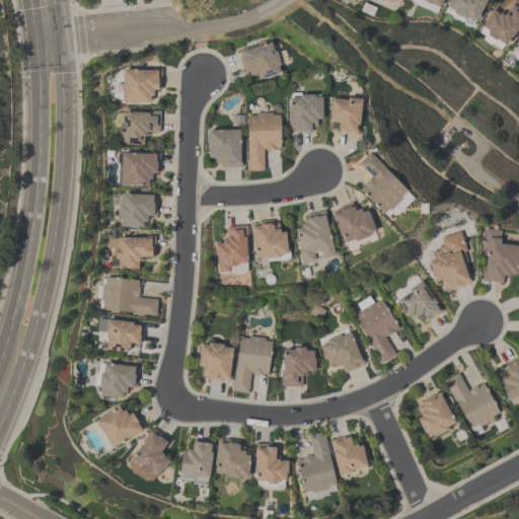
[(412,0),(444,8),(445,0),(412,0)]
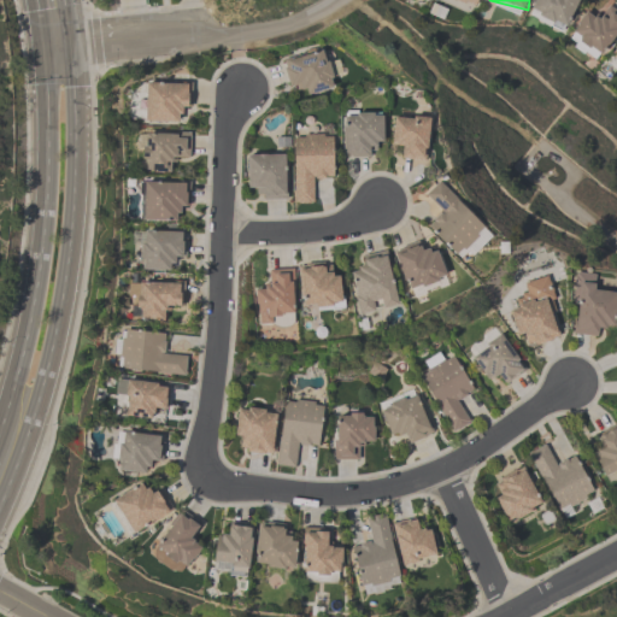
[(536,0),(529,16),(568,31),(581,0),(536,0)]
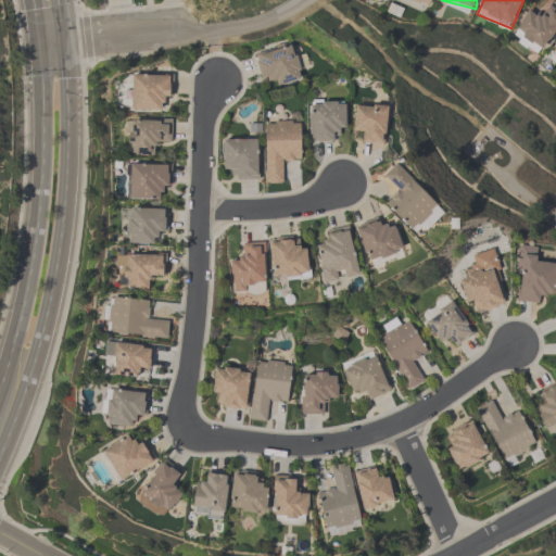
[(540,54),(555,35),(555,13),(548,7),(540,17),(531,10),(513,32),(540,54)]
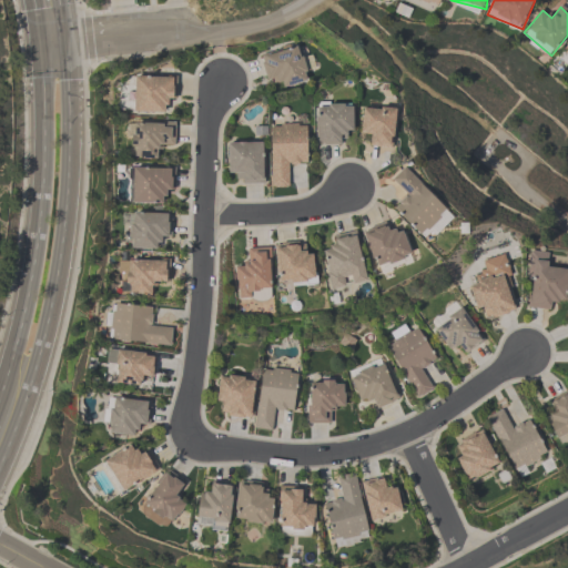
[(279,79),(281,90),(310,82),(301,46),(261,56),(266,81),(279,79)]
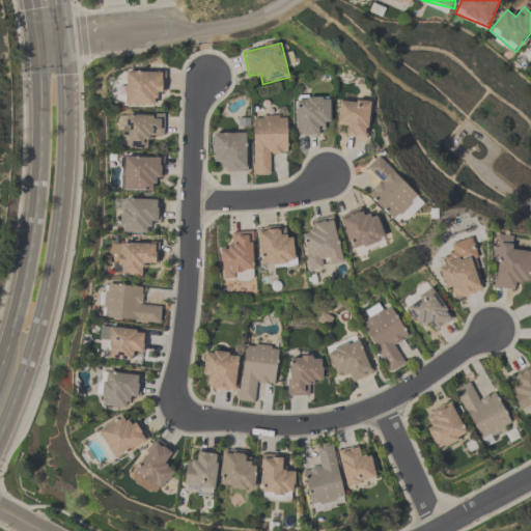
[(155,107),(155,95),(165,95),(165,74),(123,74),(123,107),(155,107)]
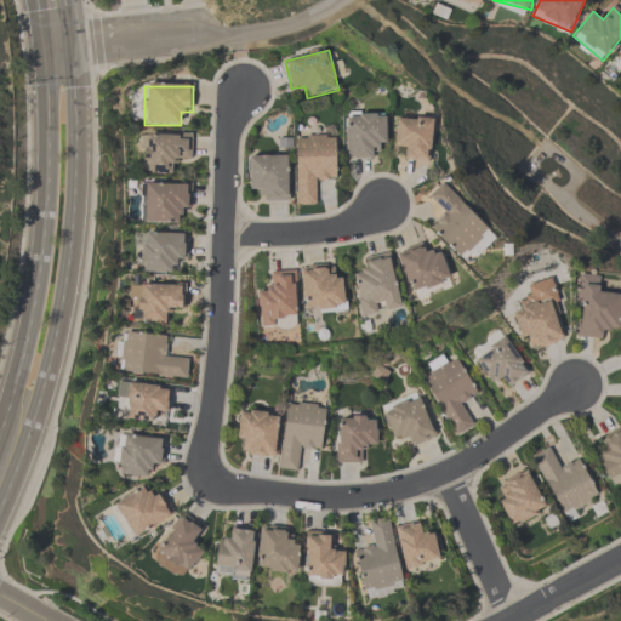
[(347,159),(375,159),(375,147),(388,147),(388,113),(347,113),(347,159)]
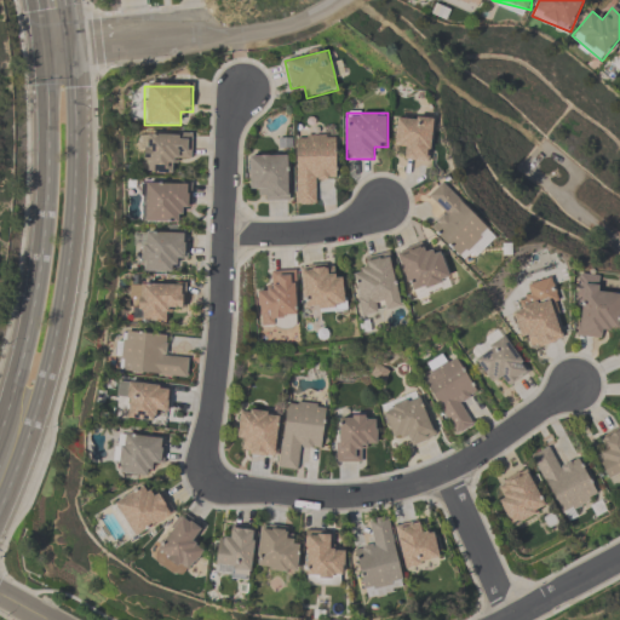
[(429,162),(434,118),(396,114),(394,145),(406,147),(405,160),(429,162)]
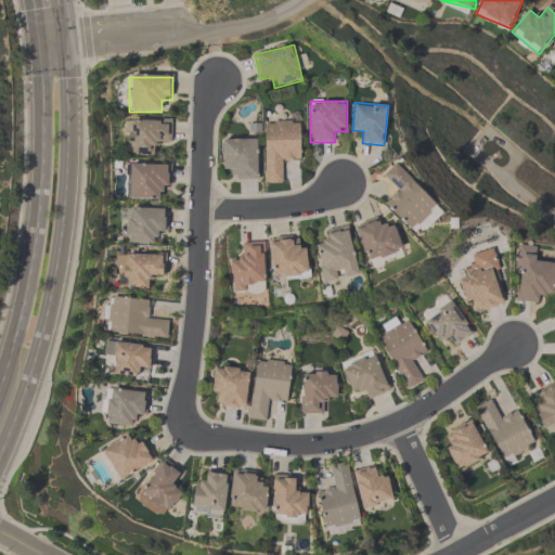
[(265,121),(265,183),(283,183),(283,162),(300,162),(300,121),(265,121)]
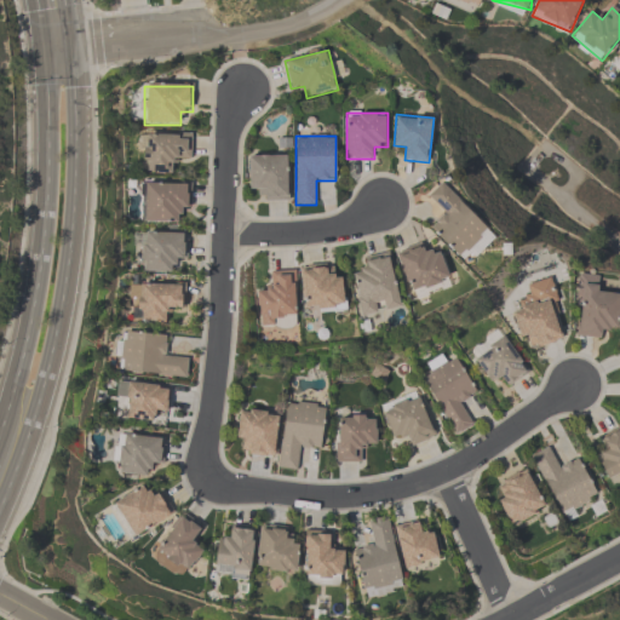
[(191,137),(142,137),(143,174),(173,174),(173,161),(191,161),(191,137)]
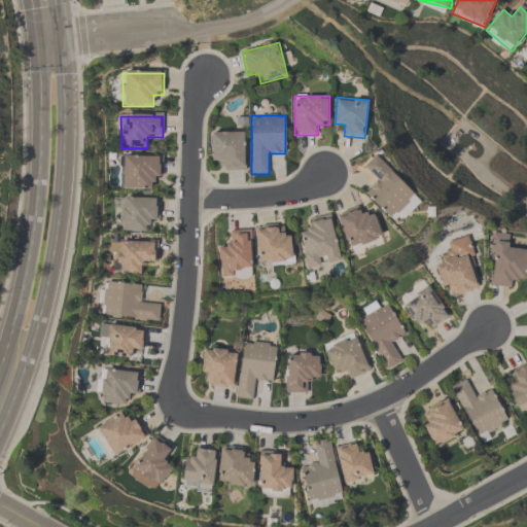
[(245,133),(212,133),(212,162),(221,162),(221,172),(245,172),(245,133)]
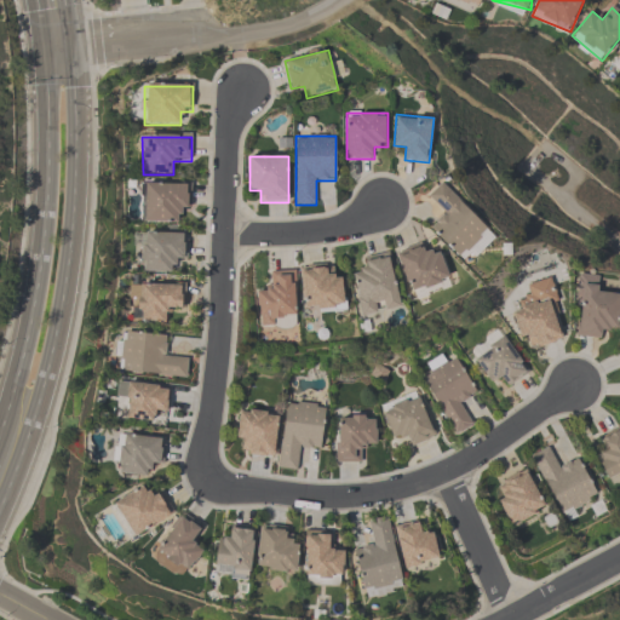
[(474,258),(495,237),(443,181),(426,196),(445,214),(430,228),(459,258),(468,251),(474,258)]
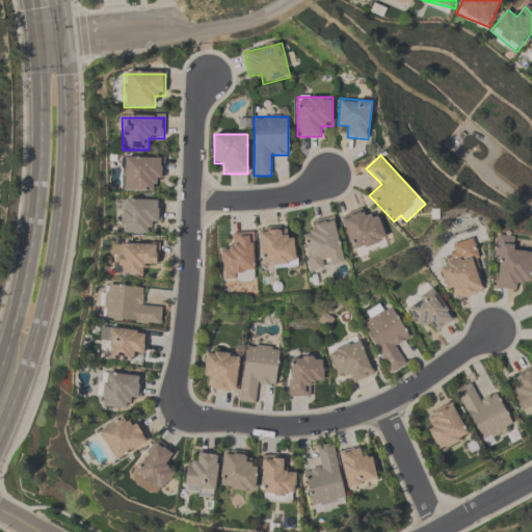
[(155,182),(163,182),(163,160),(122,160),(122,192),(155,192),(155,182)]
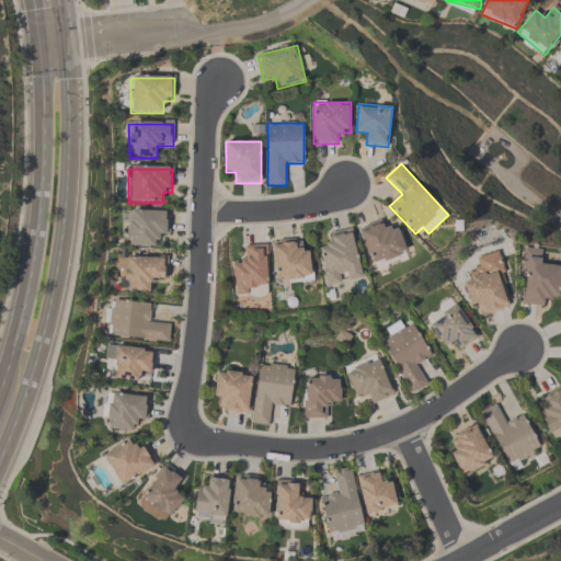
[(165,213),(128,213),(127,248),(165,248),(165,213)]
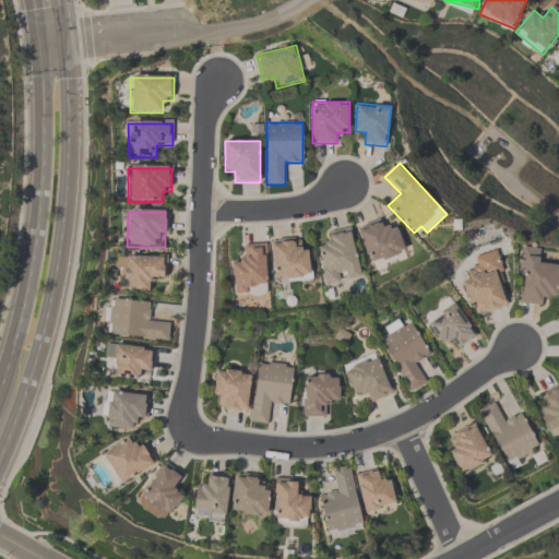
[(384,229),(382,219),(359,226),(370,266),(406,257),(397,225),(384,229)]
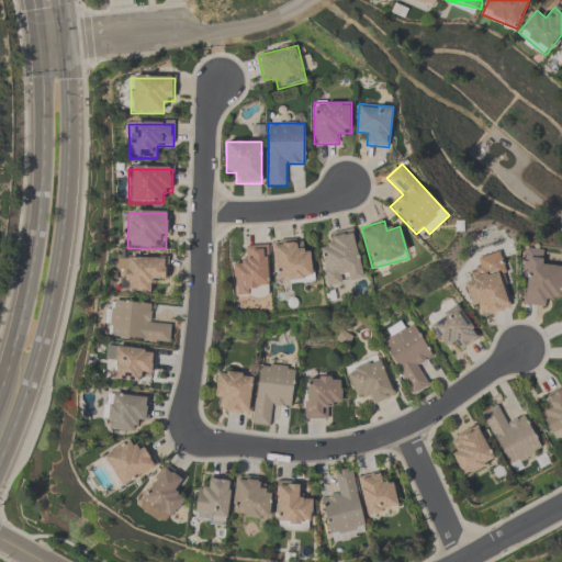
[(355,229),(329,234),(332,246),(319,248),(326,287),(364,280),(355,229)]
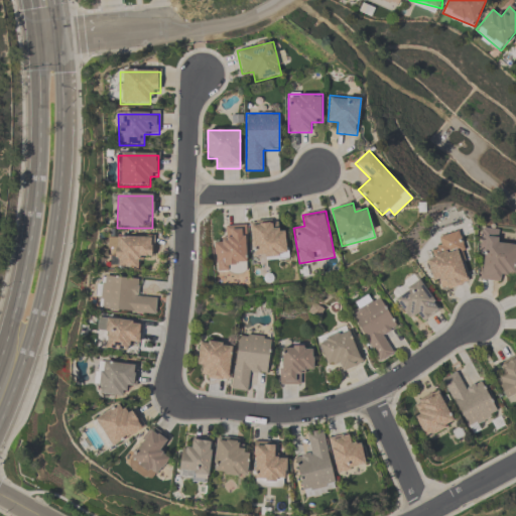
[(251,228),(252,259),(287,257),(285,226),(251,228)]
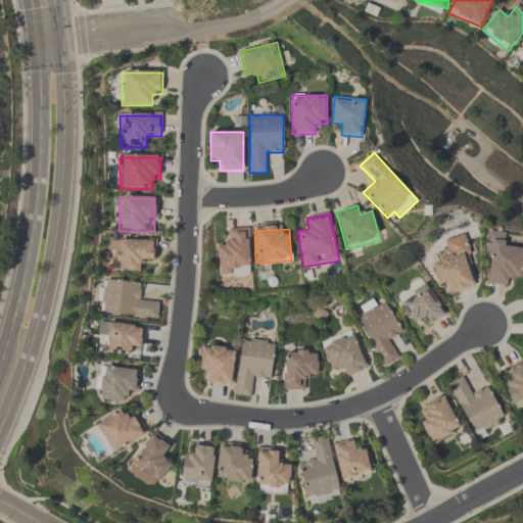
[(217,245),(218,273),(250,272),(249,230),(226,231),(226,244),(217,245)]
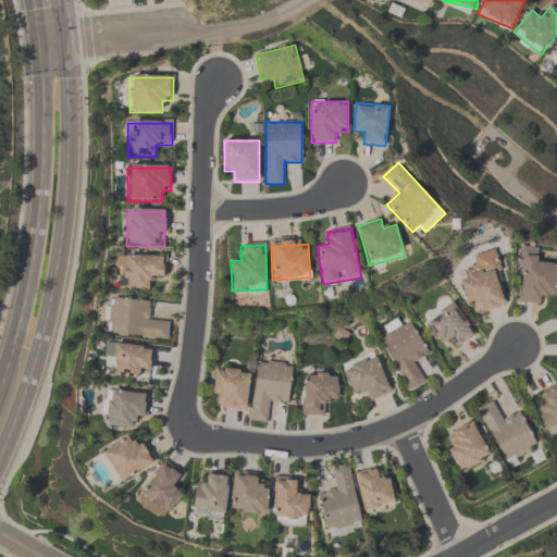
[(515,302),(543,305),(544,294),(556,295),(556,262),(539,261),(540,248),(520,246),(515,302)]
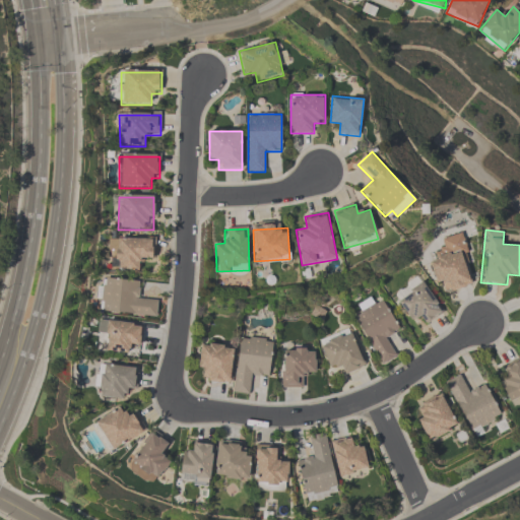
[(436,286),(441,284),(444,294),(474,286),(461,235),(442,239),(446,253),(429,257),(436,286)]
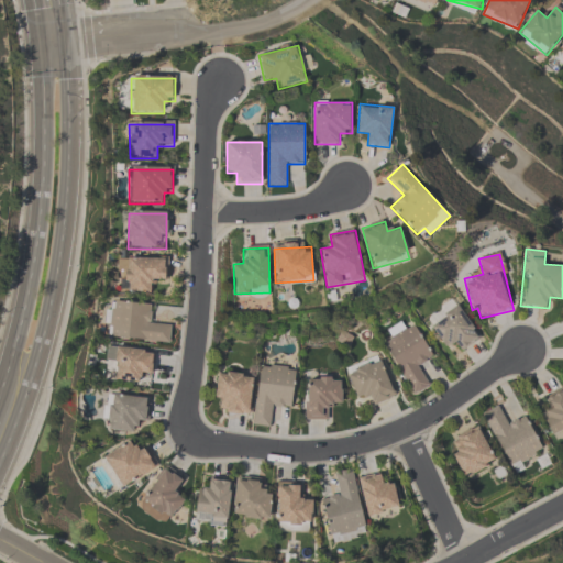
[(167,261),(125,260),(124,294),(153,294),(153,282),(167,282),(167,261)]
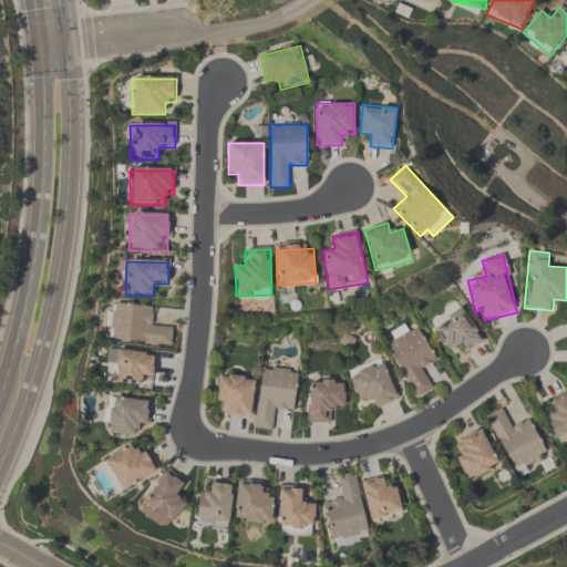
[(153,307),(112,305),(110,342),(172,347),(173,328),(152,327),(153,307)]
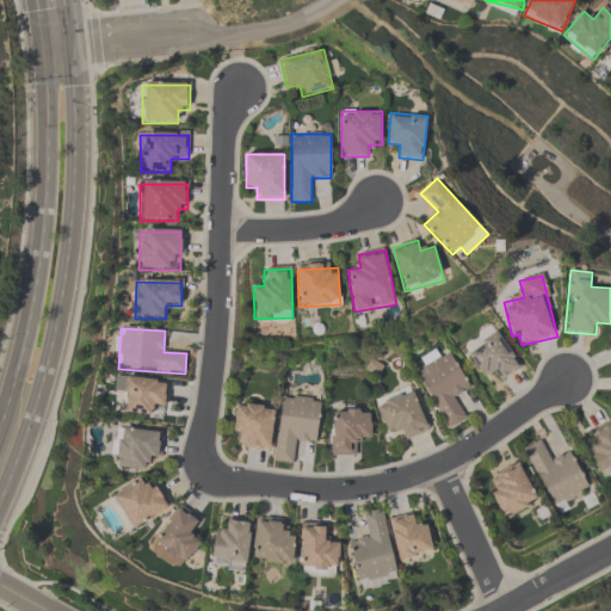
[(524,353),(482,333),(467,365),(508,386),(524,353)]
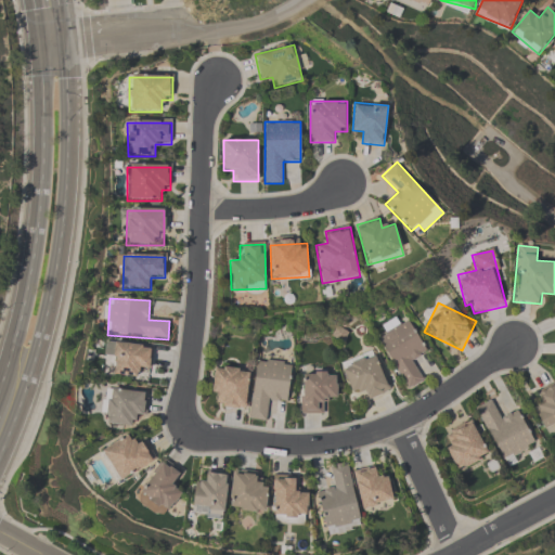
[(427,356),(408,321),(377,338),(407,392),(424,383),(413,363),(427,356)]
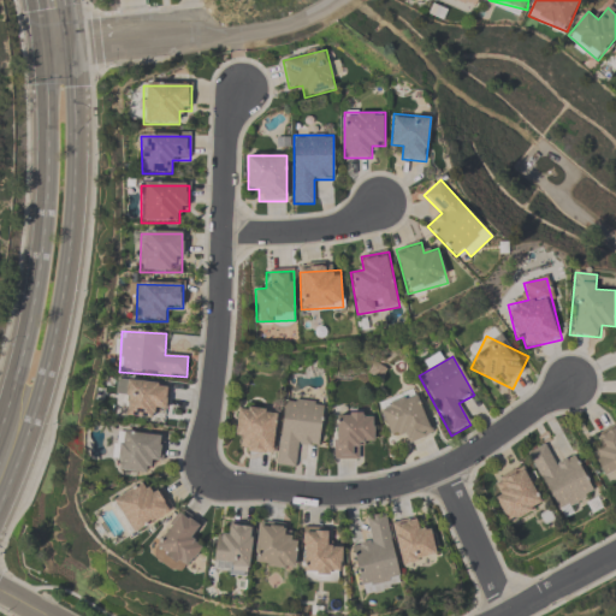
[(119,418),(154,421),(155,409),(167,410),(170,388),(125,381),(119,418)]
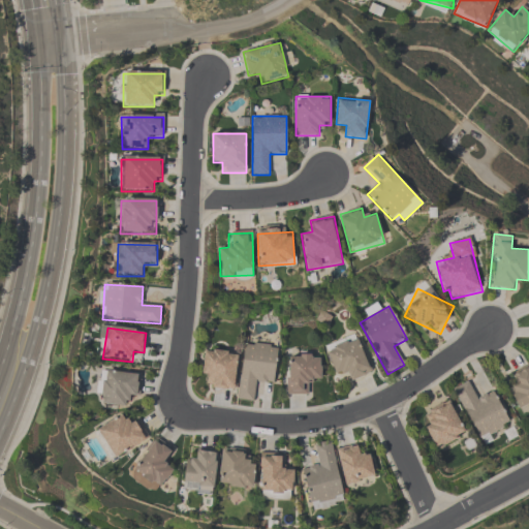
[(350,383),(371,374),(355,338),(324,351),(336,378),(346,374),(350,383)]
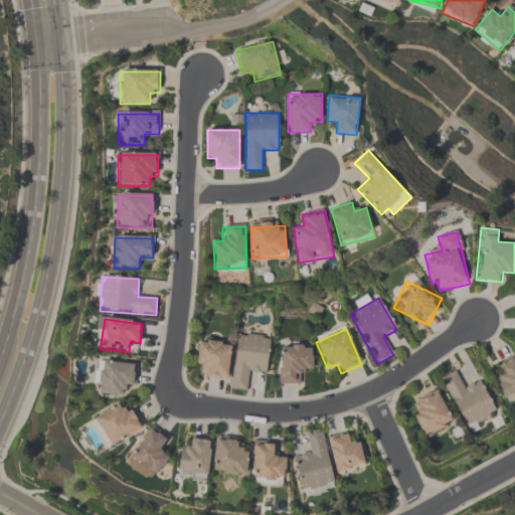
[(272,337),(236,334),(235,344),(200,341),(196,377),(231,381),(230,390),(247,391),(249,372),(268,374),(272,337)]
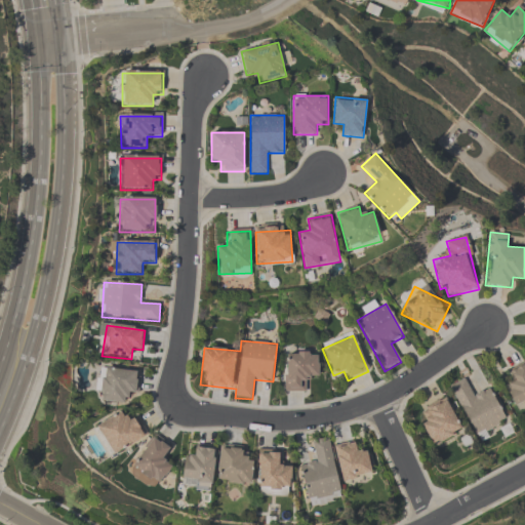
[(284,394),(307,394),(307,379),(318,379),(319,355),(284,354),(284,394)]
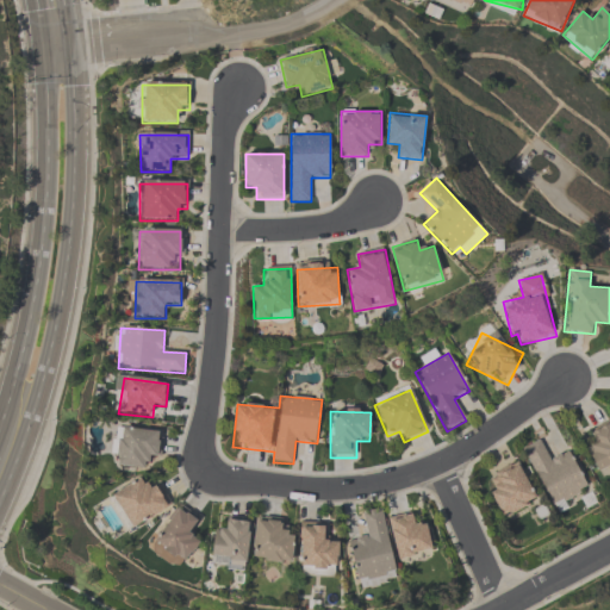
[(609,422),(590,431),(596,444),(586,449),(597,473),(609,467),(609,422)]
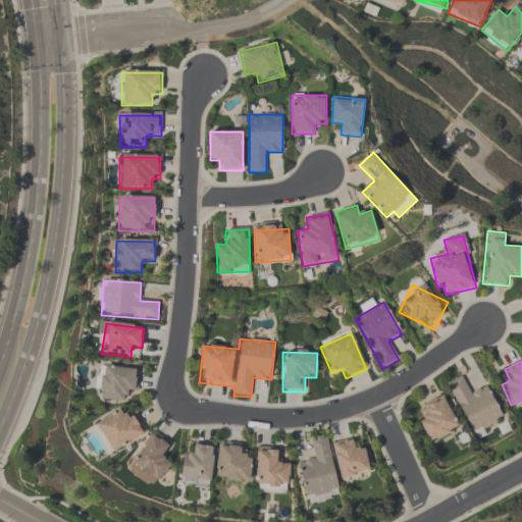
[(138,394),(140,370),(101,367),(99,401),(125,403),(126,393),(138,394)]
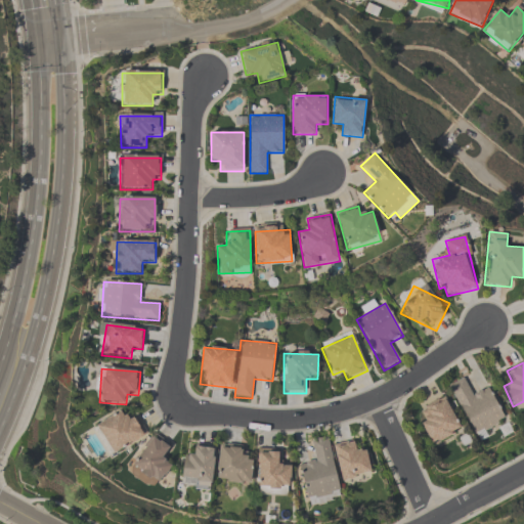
[(506,422),(490,388),(473,395),(465,378),(449,385),(473,437),(506,422)]
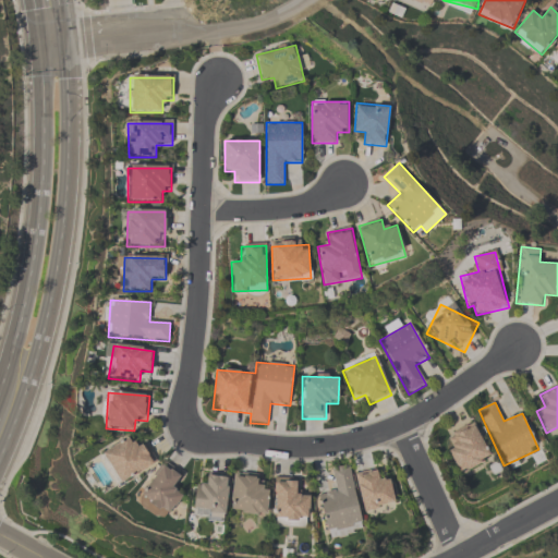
[(475,425),(443,441),(459,474),(492,458),(475,425)]
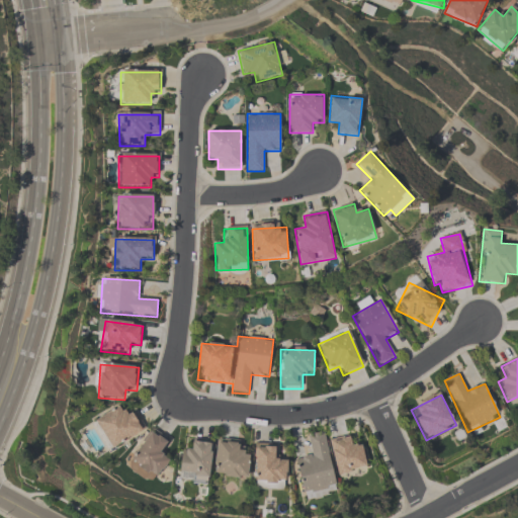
[(134,411),(124,416),(119,407),(93,421),(109,450),(145,430),(134,411)]
